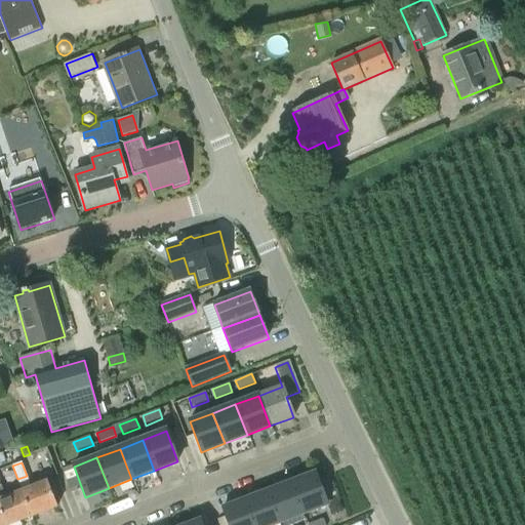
[(74,467),(63,471),(70,490),(77,487),(81,486),(74,467)]
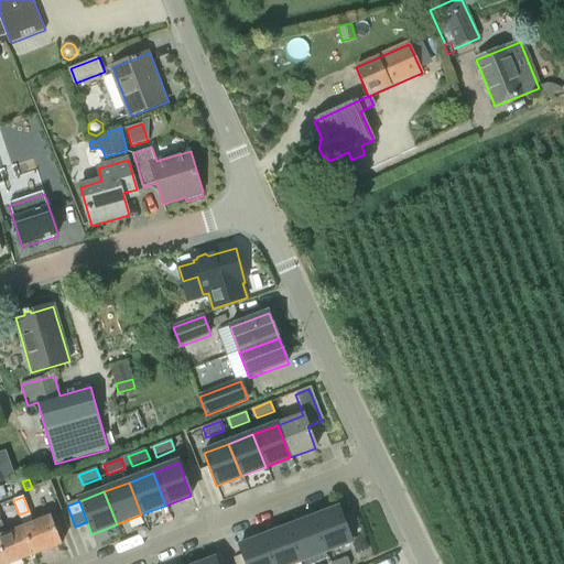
[(314,520),(326,553),(351,543),(338,510),(314,520)]
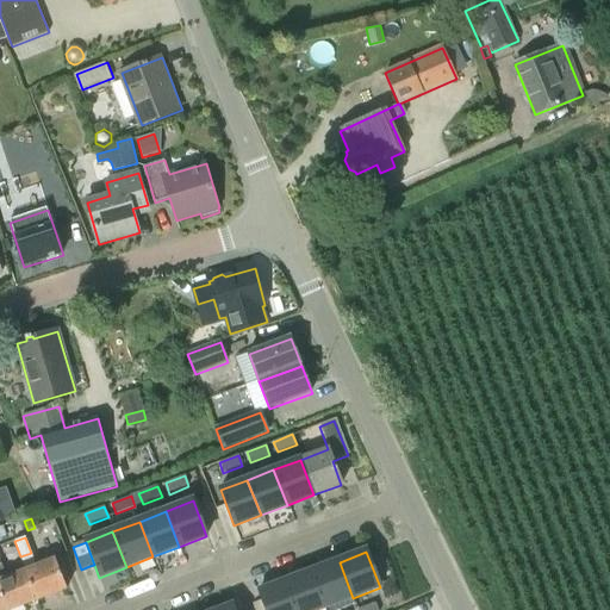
[(31,553),(20,556),(26,571),(37,601),(67,590),(56,560),(37,567),(31,553)]
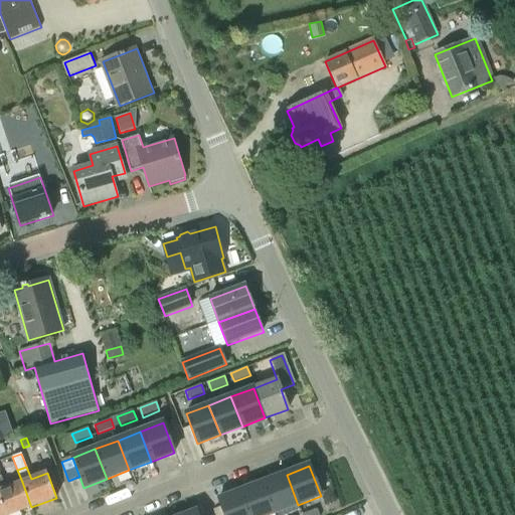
[(298,505),(287,475),(264,483),(276,513),(298,505)]
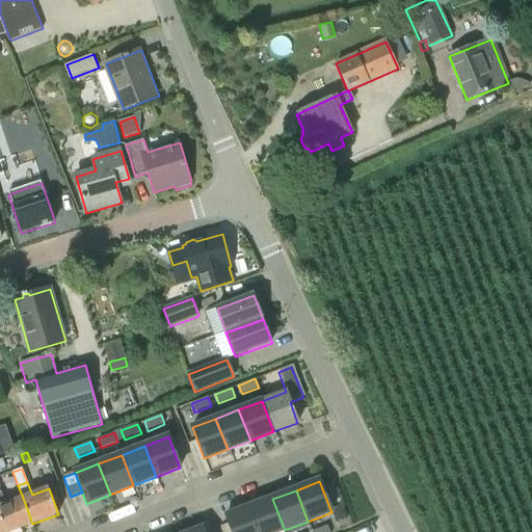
[(0,491),(0,515),(6,531),(11,531),(32,524),(23,498),(5,505),(0,493),(0,491)]
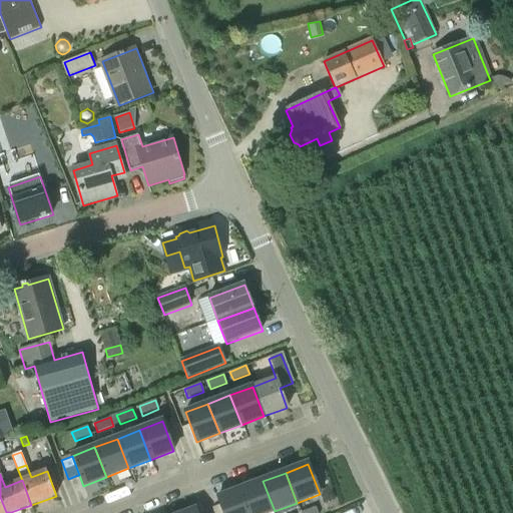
[(248,512),(270,512),(275,511),(263,481),(240,489),(248,512)]
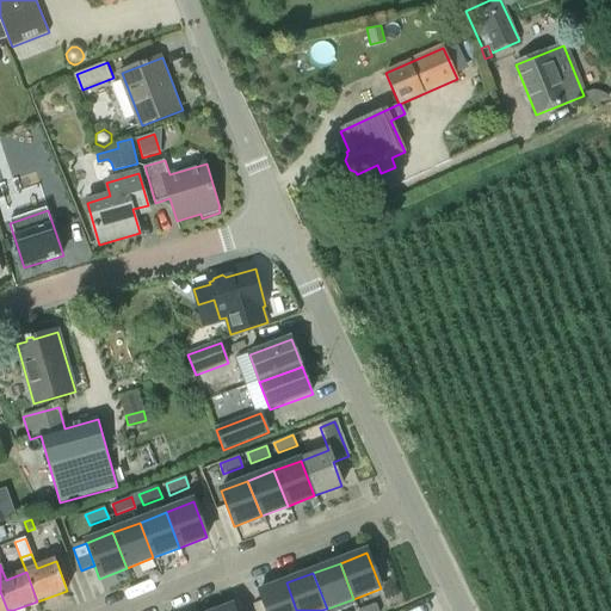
[(296,610),(287,582),(259,593),(265,610),(296,610)]
